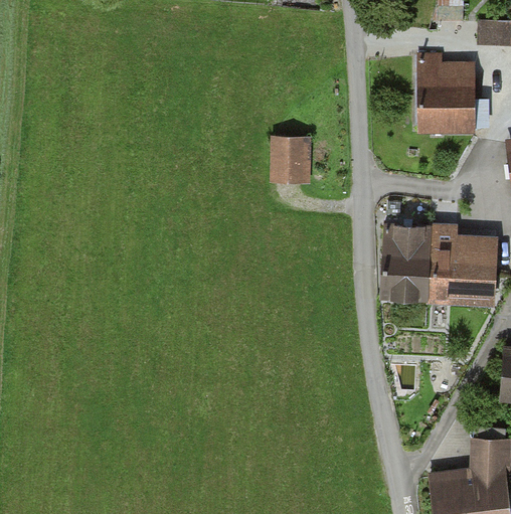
[(478,41),(510,41),(510,14),(478,14),(478,41)]
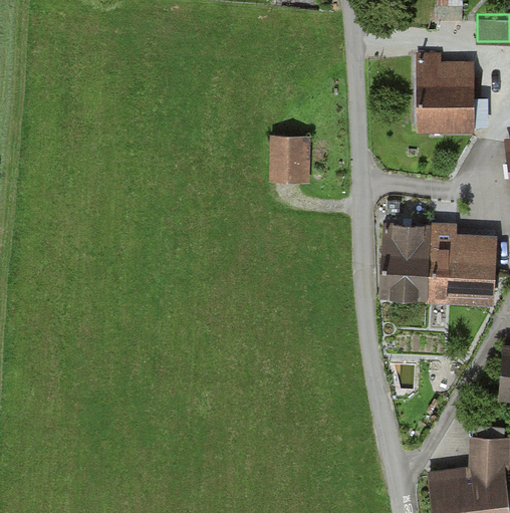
[(472,132),(472,61),(413,61),(413,132),(472,132)]
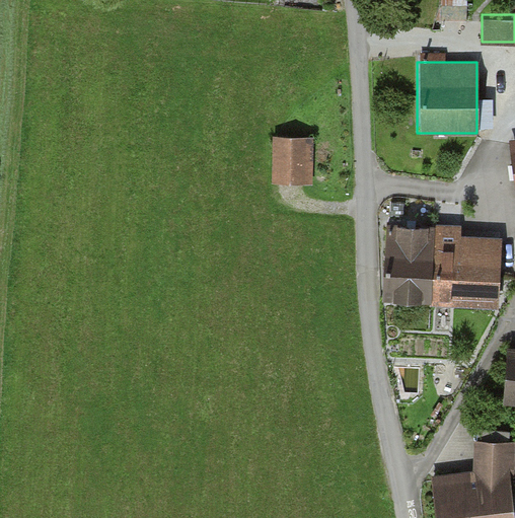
[(310,185),(311,138),(272,137),(272,183),(310,185)]
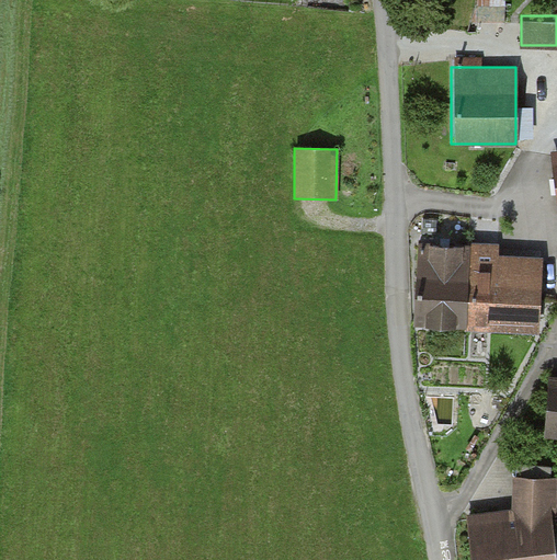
[(429,256),(418,255),(415,328),(540,333),(542,261),(500,259),(500,248),(465,247),(429,246),(429,256)]
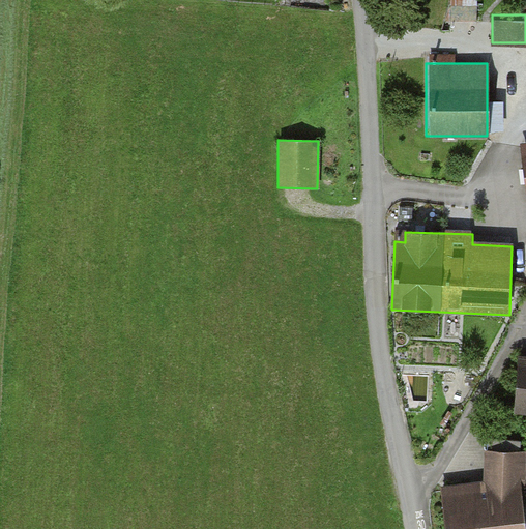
[(525,357),(518,357),(515,411),(525,411),(525,357)]
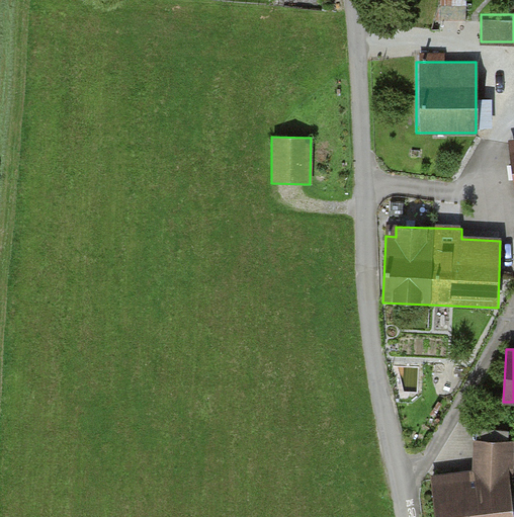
[(472,443),(474,470),(432,474),(434,516),(513,516),(513,506),(513,489),(510,440),(472,443)]
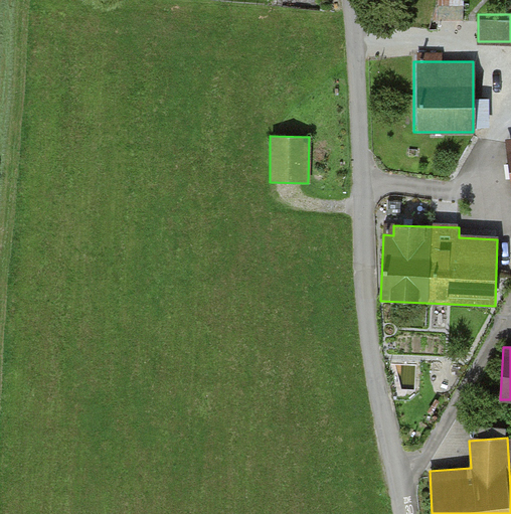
All buildings are outlined.
